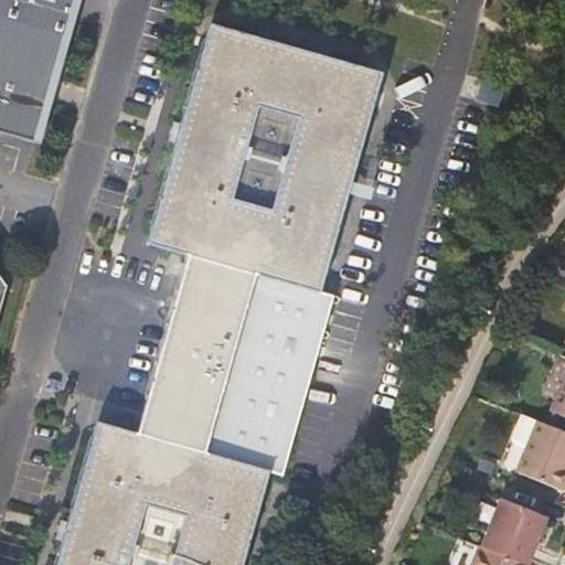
[(72,0),(0,0),(0,134),(21,140),(39,78),(50,81),(72,0)]
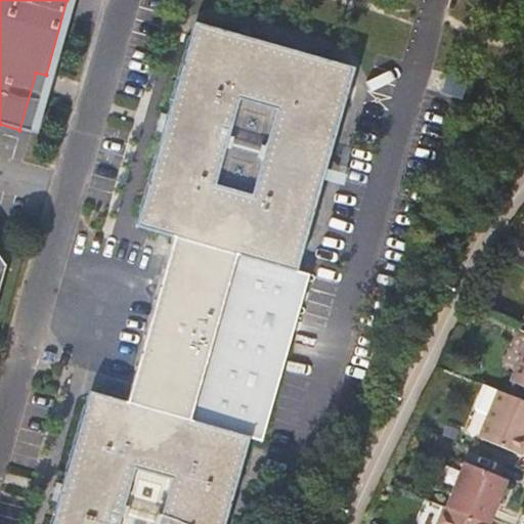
[(194,19),(136,225),(172,235),(188,239),(140,406),(126,402),(88,391),(59,493),(50,523),(224,523),(249,437),(261,440),(307,272),(295,269),(353,67),(194,19)]
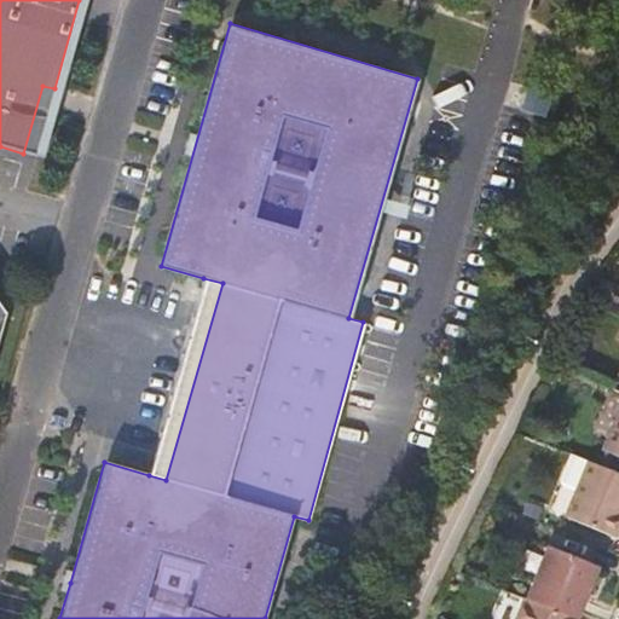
[(55,88),(42,86),(23,154),(35,157),(55,88)]
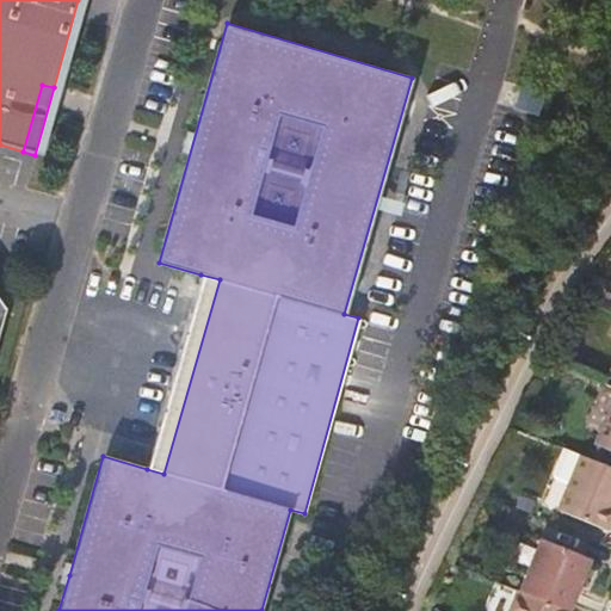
[(201,275),(147,469),(164,474),(220,279),(201,275)]
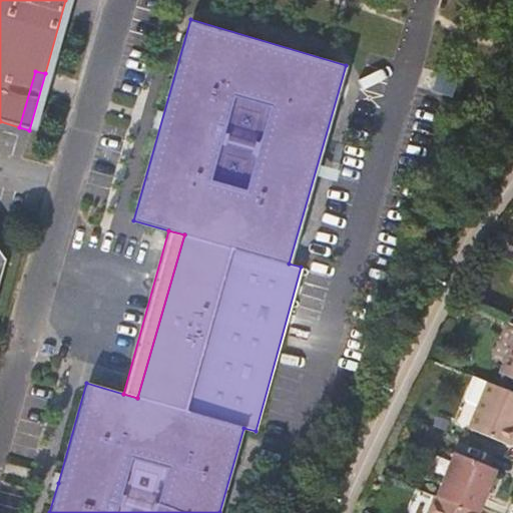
[(512,333),(497,372),(512,378),(512,333)]
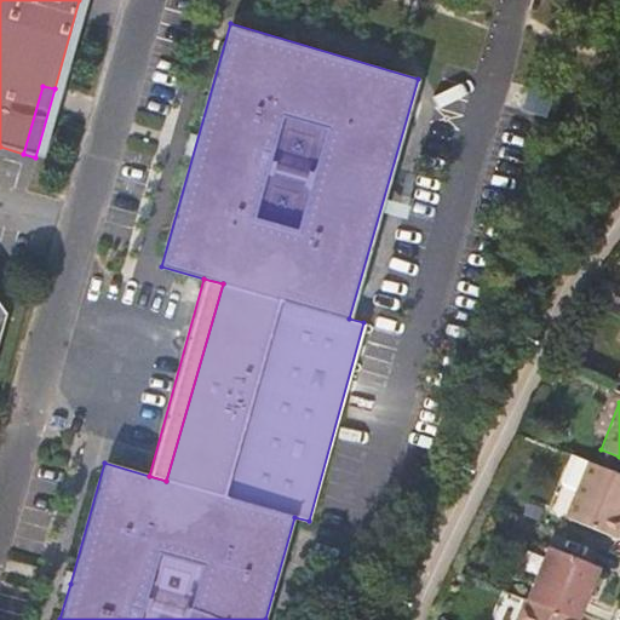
[(619,469),(589,457),(564,516),(616,537),(619,527),(619,469)]
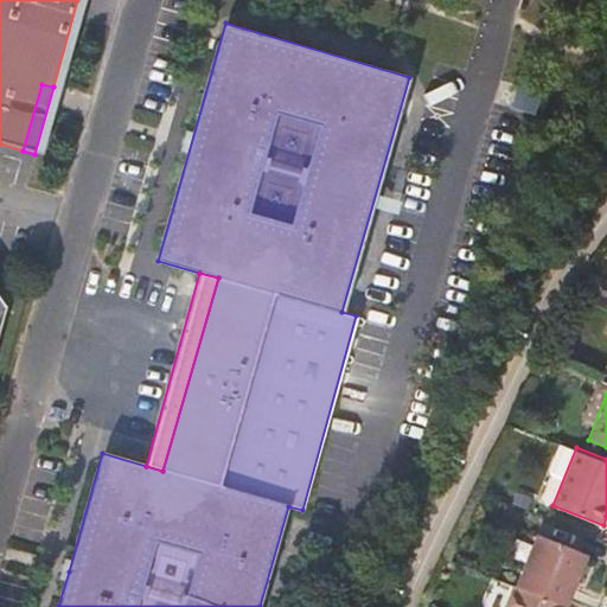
[(531,499),(516,493),(511,505),(528,511),(531,499)]
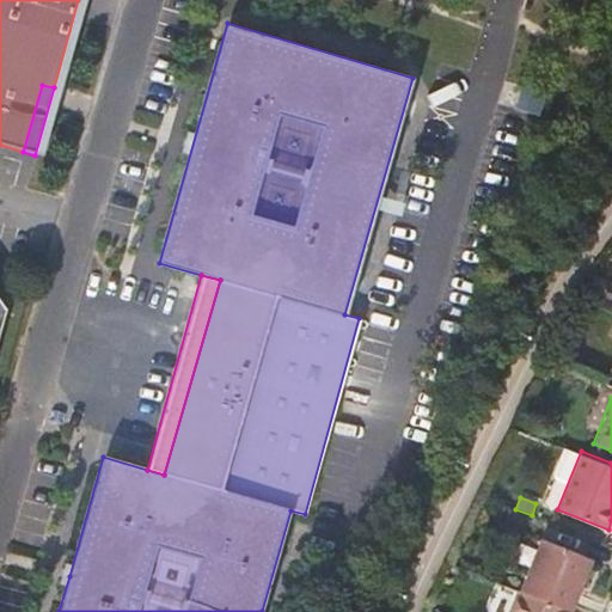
[(540,534),(518,588),(567,607),(570,609),(592,556),(540,534)]
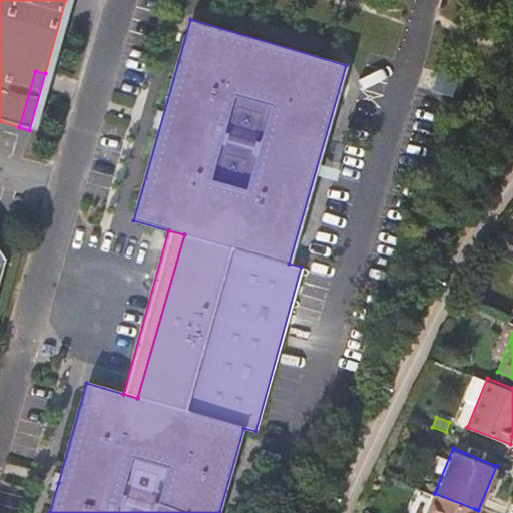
[(434,493),(432,492),(424,512),(473,512),(475,509),(434,493)]
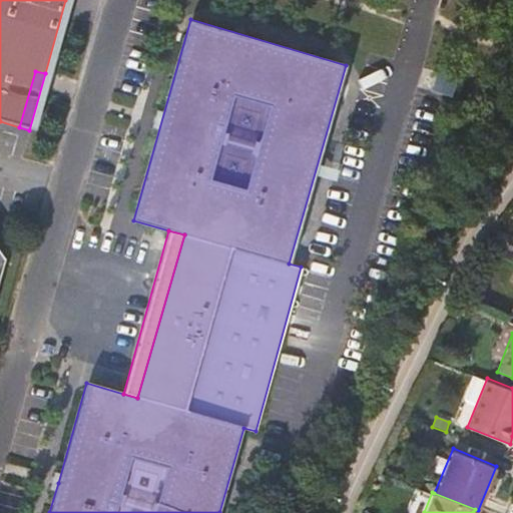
All buildings are outlined.
